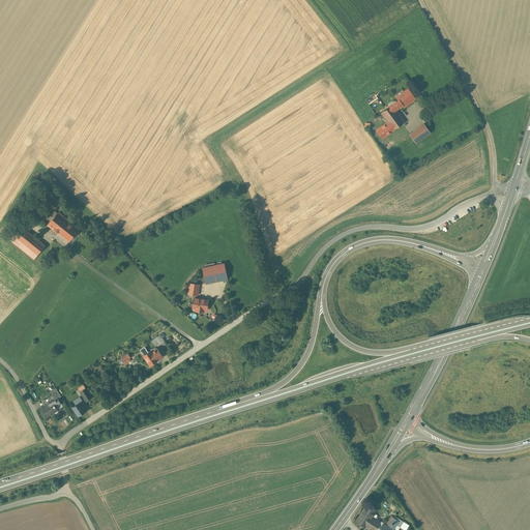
[(399,100),(402,106),(404,107),(408,104),(408,102),(414,98),(408,89),(404,92),(404,93),(396,97),(399,100)]
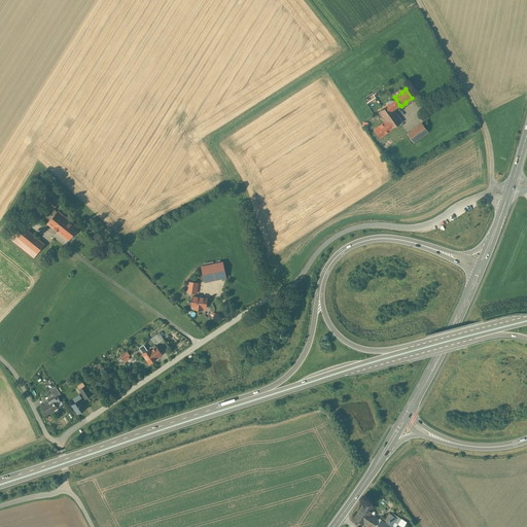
[(399,105),(396,100),(379,112),(385,121),(375,129),(380,137),(401,121),(393,109),(399,105)]
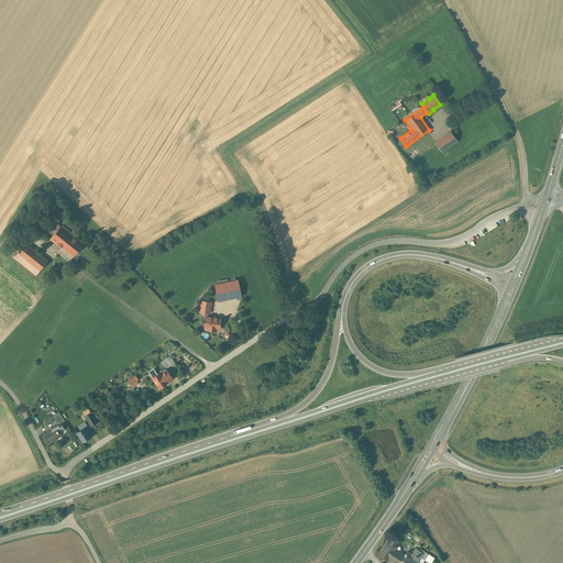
[(450,132),(434,143),(441,153),(456,142),(450,132)]
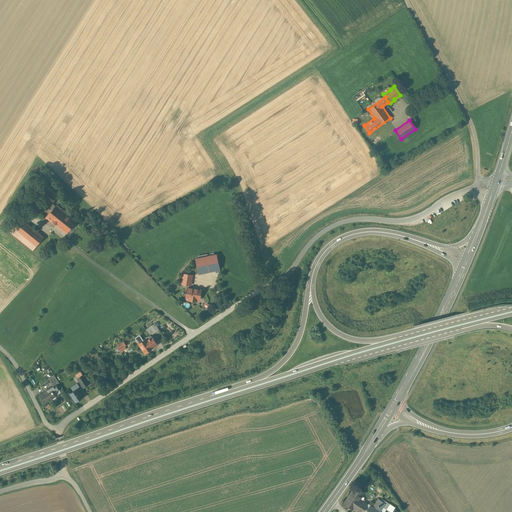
[(64,212),(56,205),(46,217),(66,233),(76,222),(69,216),(71,213),(66,209),(64,212)]
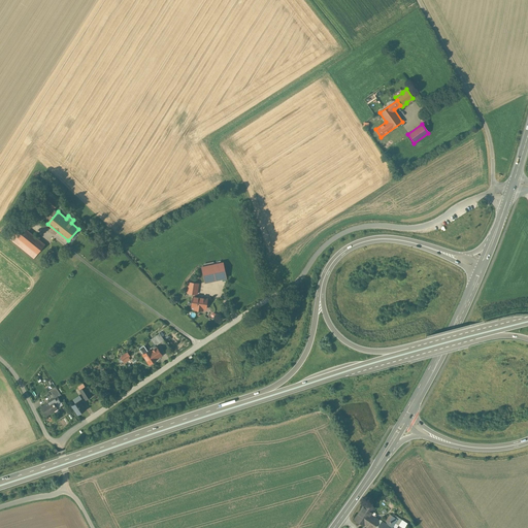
[(44,244),(19,223),(7,237),(34,258),(44,244)]
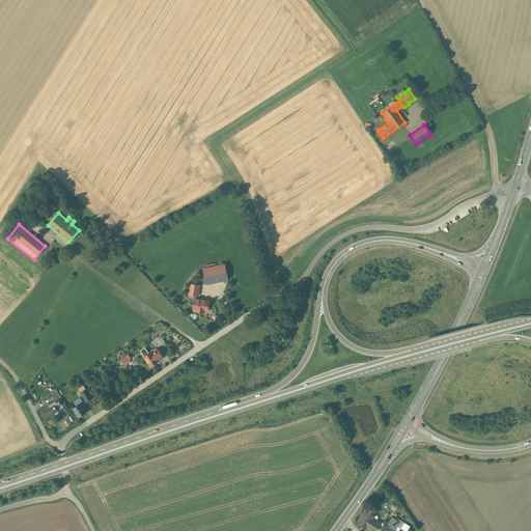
[(224,263),(203,268),(206,283),(227,279),(224,263)]
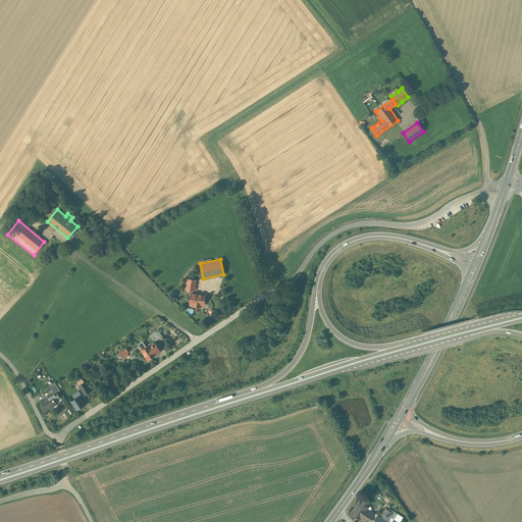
[(196,280),(187,278),(186,289),(195,291),(196,280)]
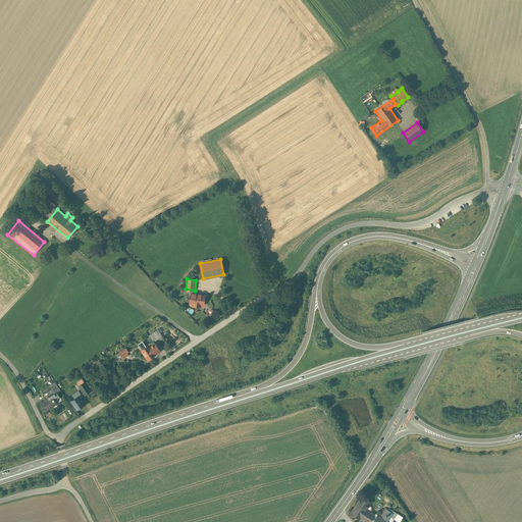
[(205,295),(191,293),(190,303),(194,304),(194,306),(199,307),(199,304),(202,305),(203,300),(204,300),(205,295)]
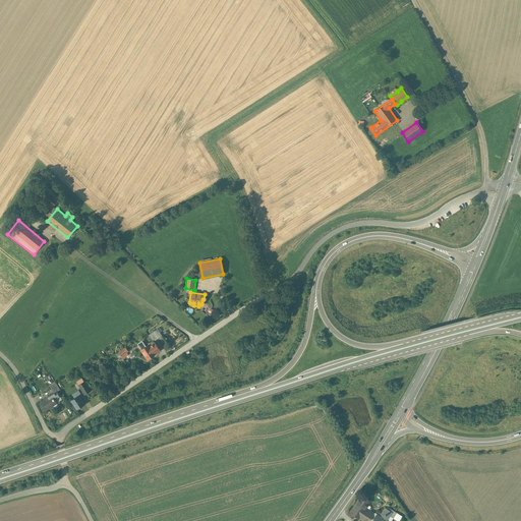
[(157,329),(148,335),(153,342),(162,336),(157,329)]
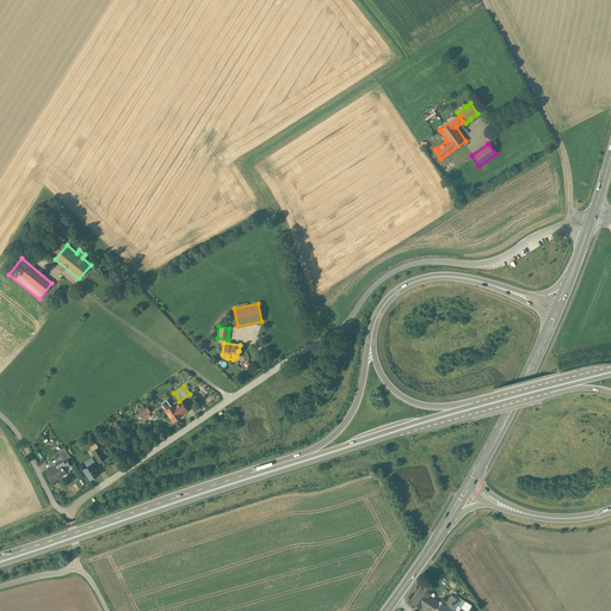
[(181,402),(176,406),(181,414),(187,411),(181,402)]
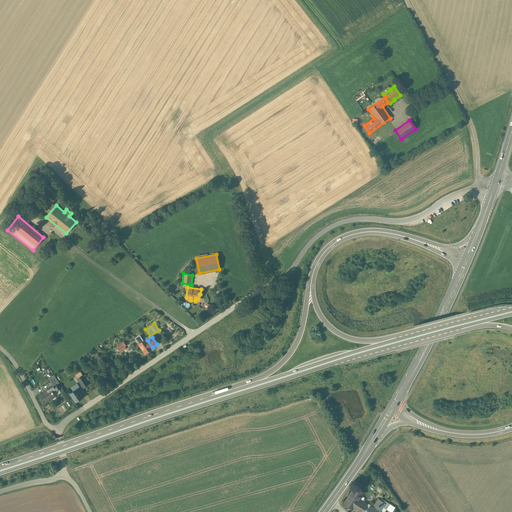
[(146,338),(138,343),(144,353),(152,348),(152,347),(147,340),(146,338)]
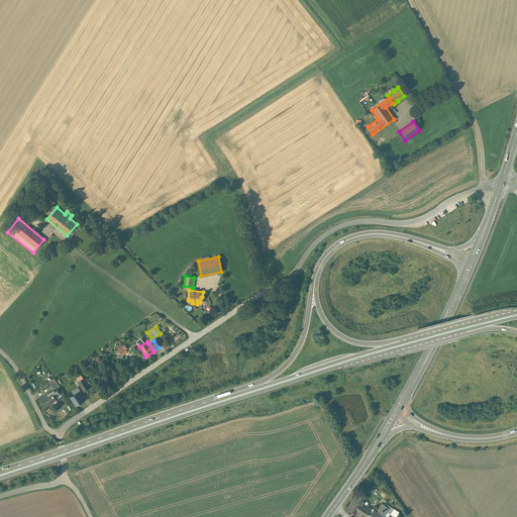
[(116,350),(121,356),(127,350),(121,345),(116,350)]
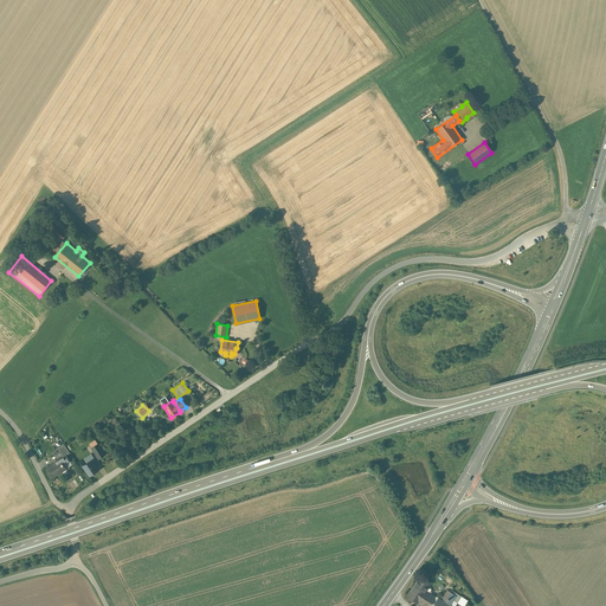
[(64,446),(58,451),(62,457),(69,452),(64,446)]
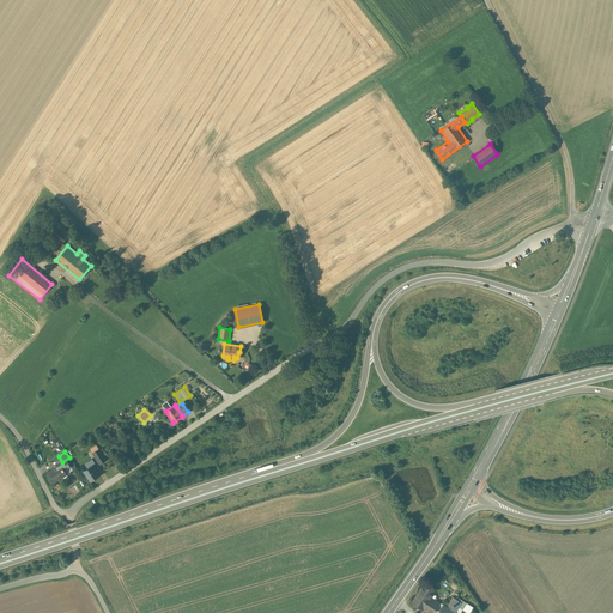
[(93,456),(98,465),(105,460),(101,453),(93,456)]
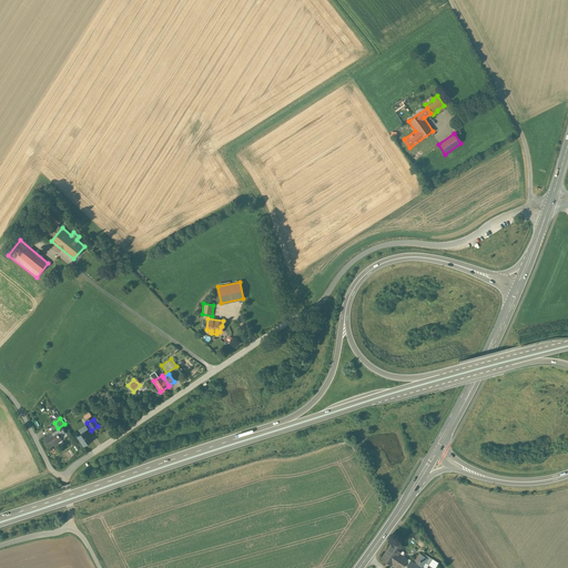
[(91,430),(90,432),(94,438),(104,432),(100,425),(98,426),(91,430)]
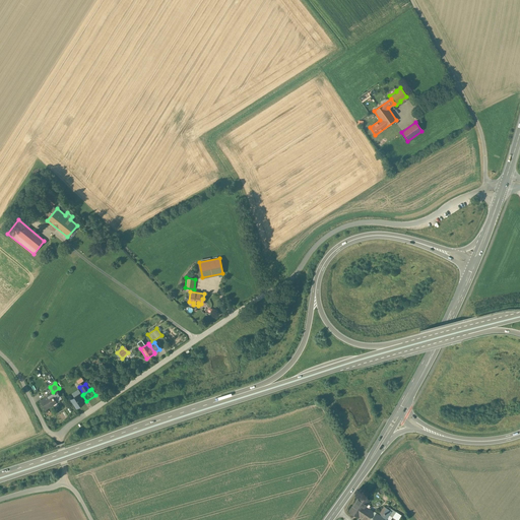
[(59,396),(56,391),(47,397),(48,397),(41,401),(46,408),(55,402),(54,399),(59,396)]
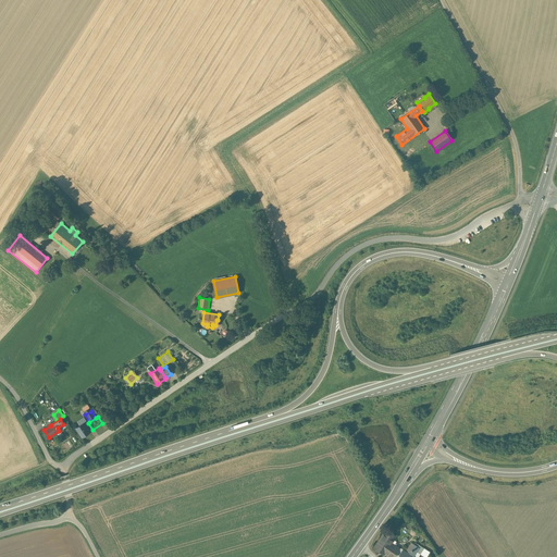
[(85,424),(76,429),(83,437),(90,433),(85,424)]
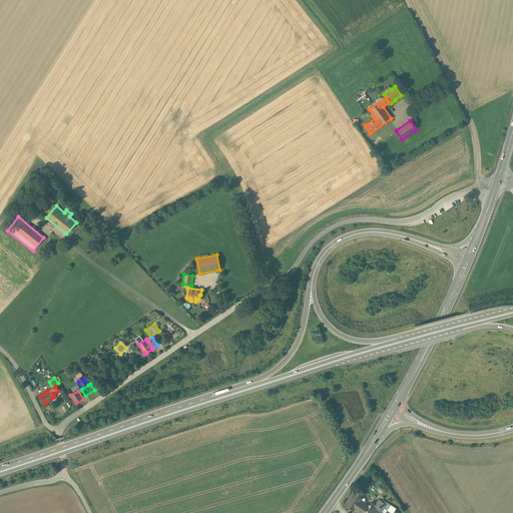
[(364,493),(355,488),(345,504),(354,509),(360,500),(364,493)]
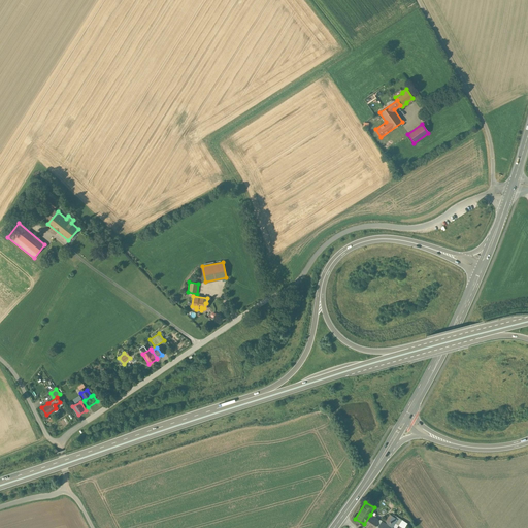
[(373,527),(378,520),(370,515),(364,524),(369,527),(373,527)]
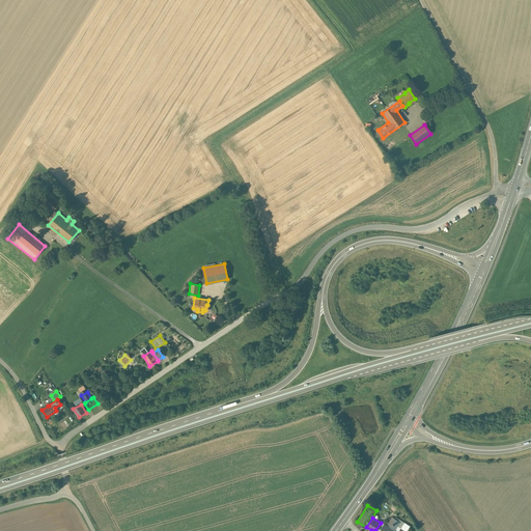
[(382,523),(381,523),(375,530),(394,530),(399,522),(394,519),(389,527),(382,523)]
